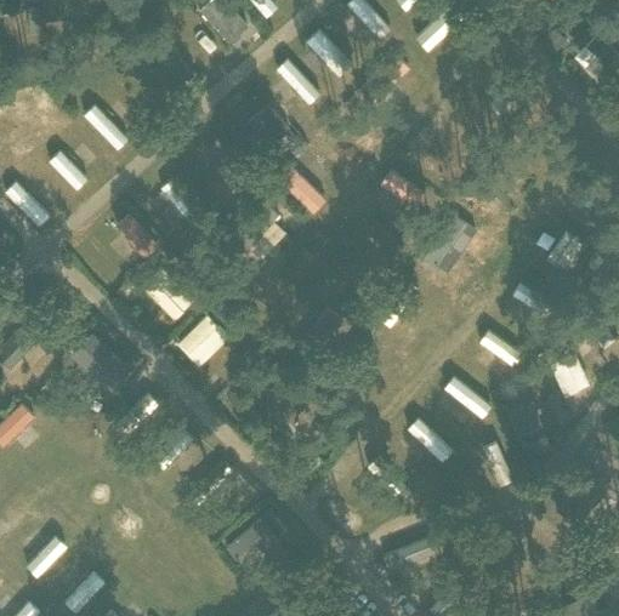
[(66,0),(44,0),(45,6),(46,27),(68,26),(66,0)]
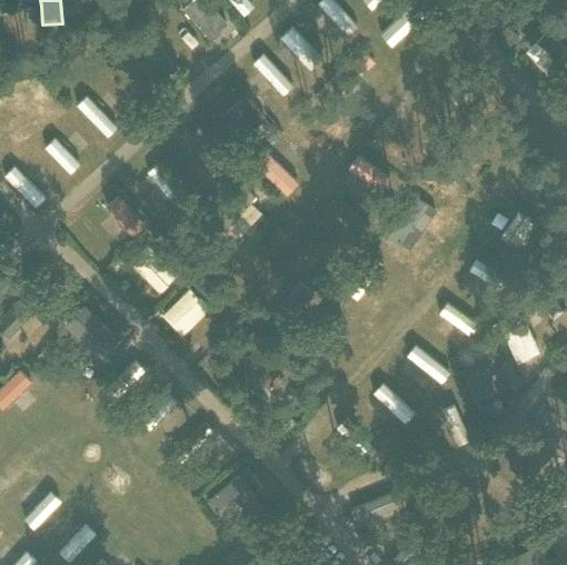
[(205,0),(192,0),(181,10),(212,43),(230,27),(205,0)]
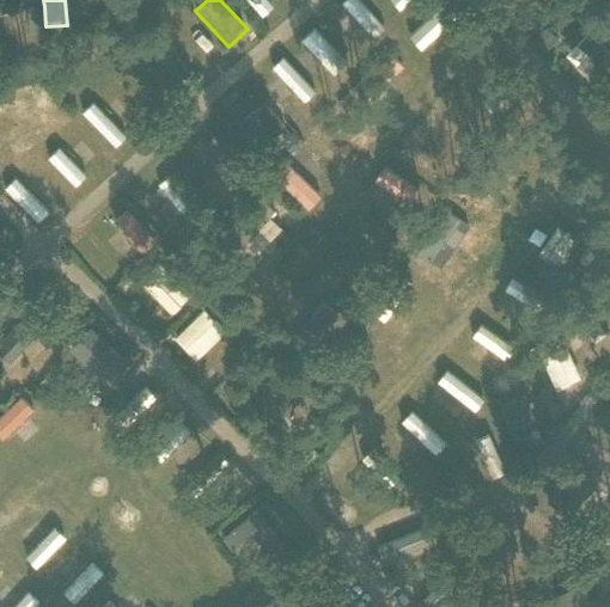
[(245,0),(263,18),(276,7),(269,0),(245,0)]
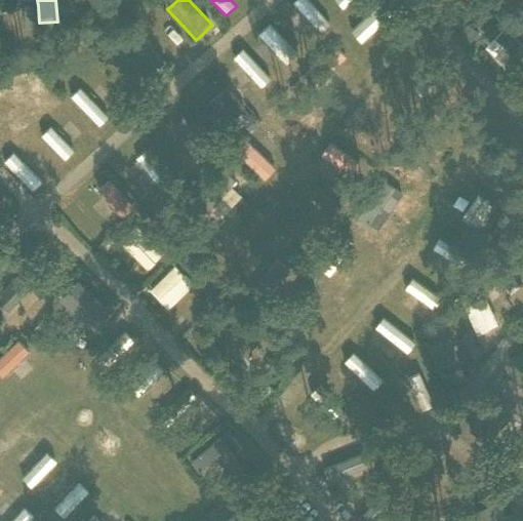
[(323,35),(333,24),(307,0),(295,0),(291,5),(323,35)]
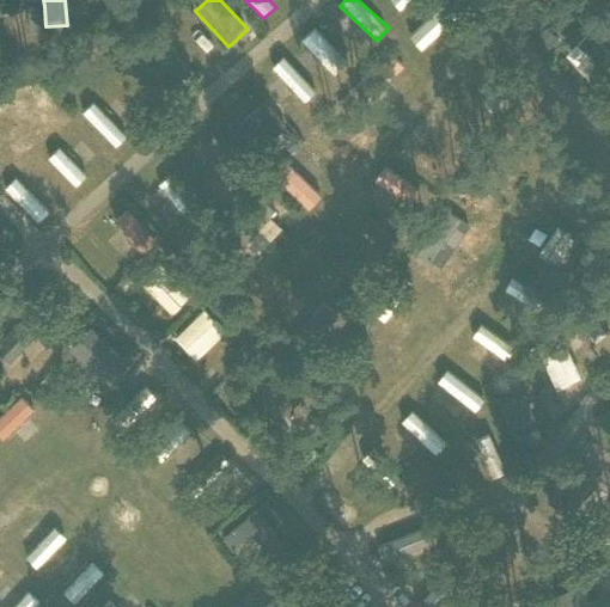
[(327,74),(342,62),(315,29),(300,41),(327,74)]
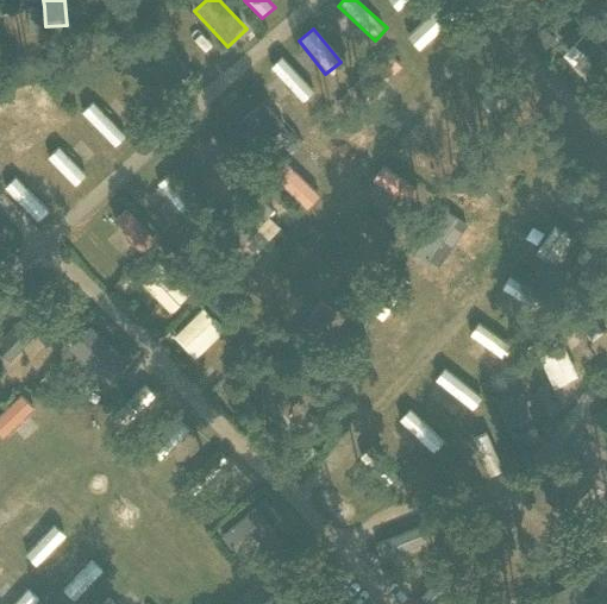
[(166,95),(194,76),(168,39),(141,58),(166,95)]
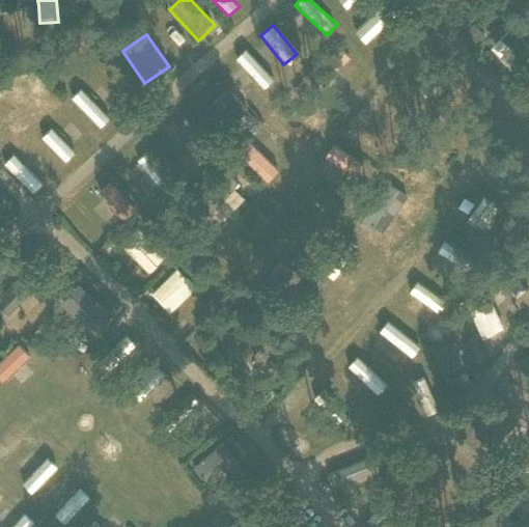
[(235,60),(251,77),(262,66),(247,50),(235,60)]
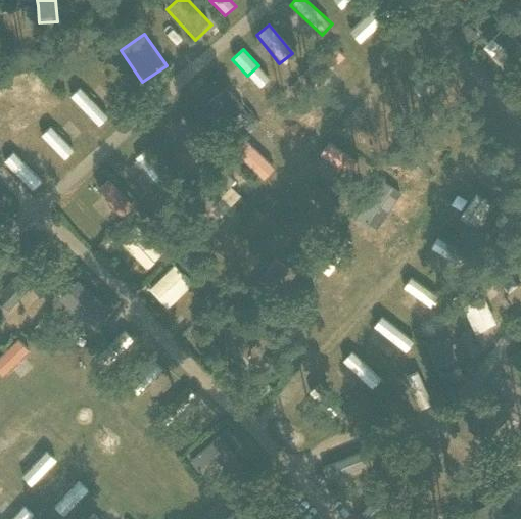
[(40,80),(32,86),(45,102),(53,95),(40,80)]
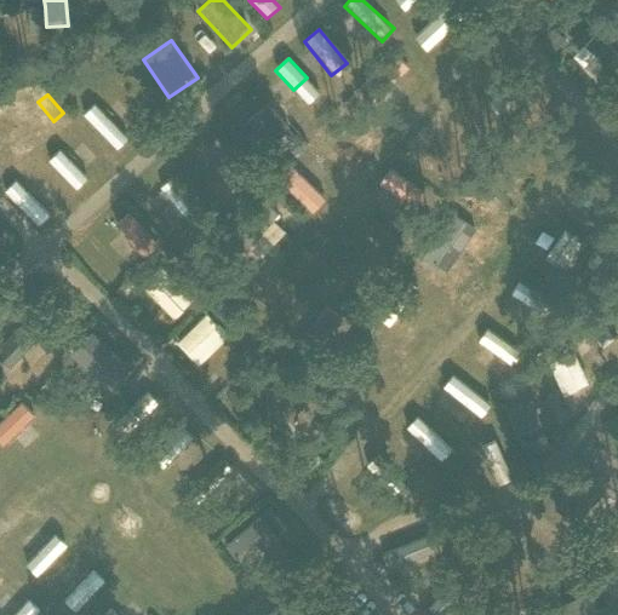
[(269,161),(274,157),(270,154),(295,131),(263,98),(235,125),(269,161)]
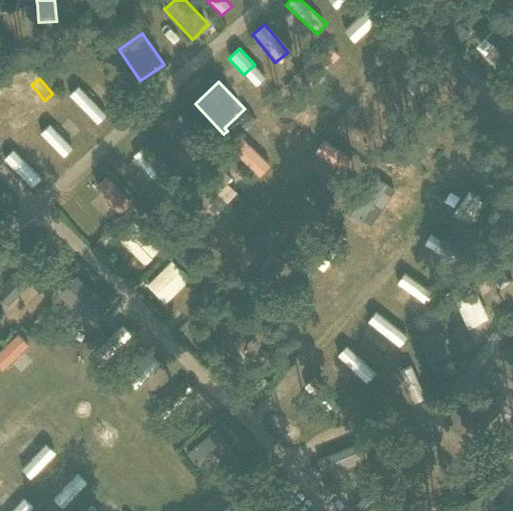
[(96,126),(108,116),(80,86),(69,97),(96,126)]
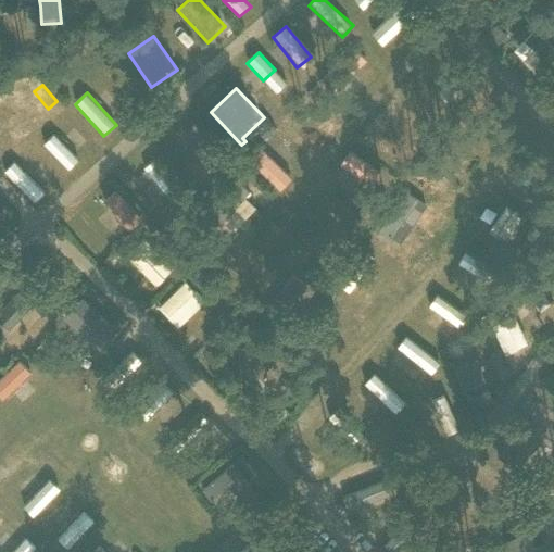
[(0,108),(0,134),(21,116),(8,102),(0,108)]
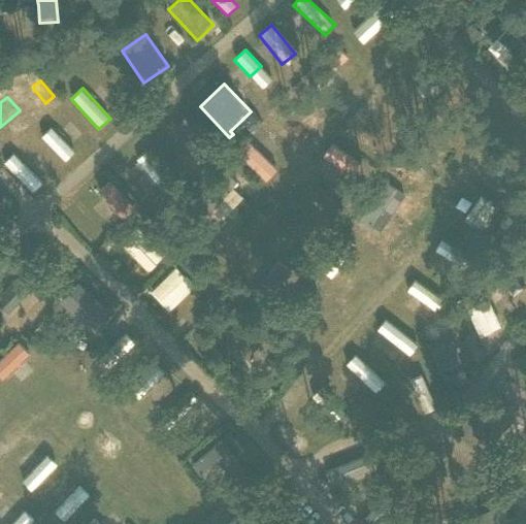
[(53,128),(41,138),(65,163),(75,153),(53,128)]
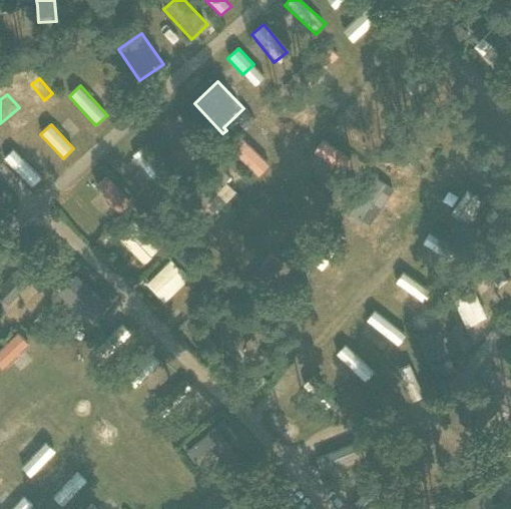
[(258,178),(271,166),(242,137),(229,150),(258,178)]
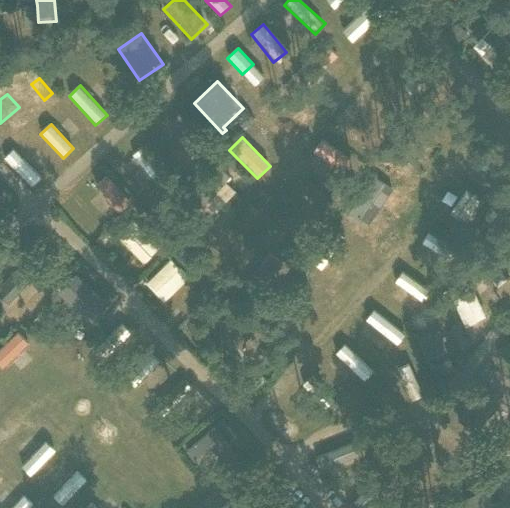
[(339,166),(345,158),(323,141),(317,149),(339,166)]
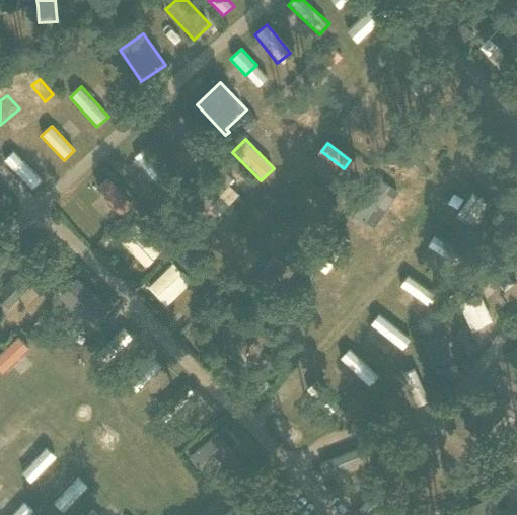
[(16,150),(5,160),(32,191),(44,180),(16,150)]
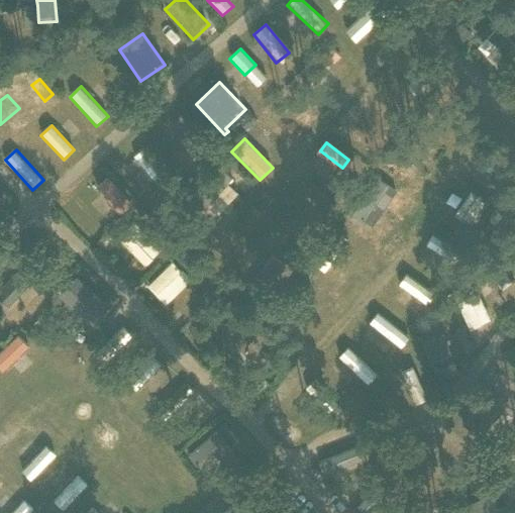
[(118,219),(132,205),(106,177),(92,191),(118,219)]
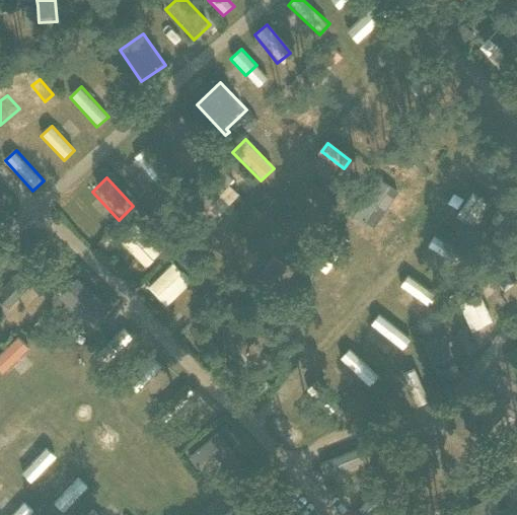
[(377,233),(401,196),(378,180),(353,217),(377,233)]
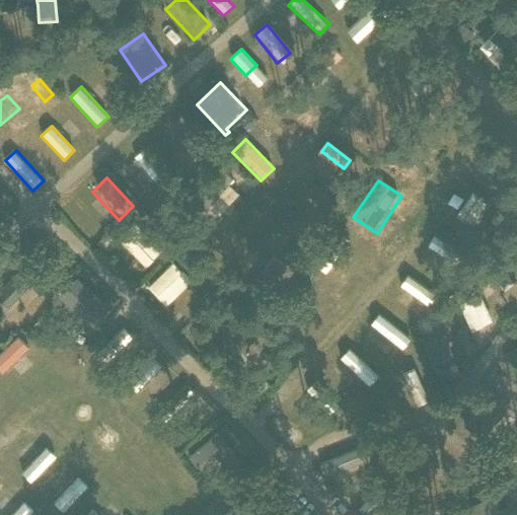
[(118,238),(145,268),(162,251),(135,222),(118,238)]
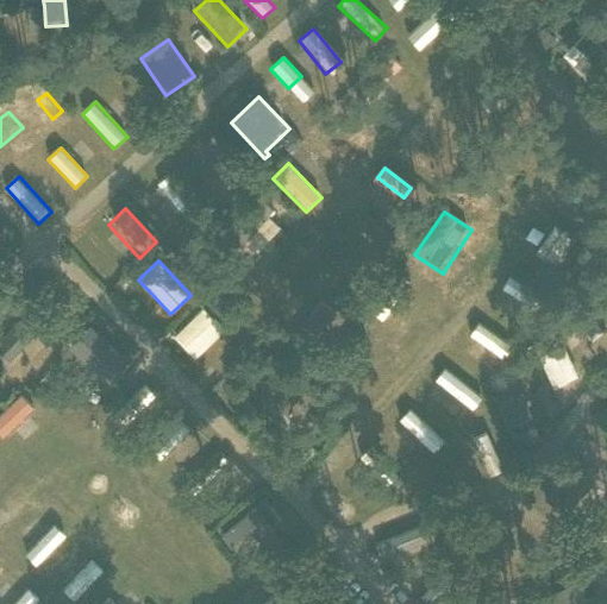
[(0,354),(11,365),(56,320),(39,304),(0,344),(0,354)]
